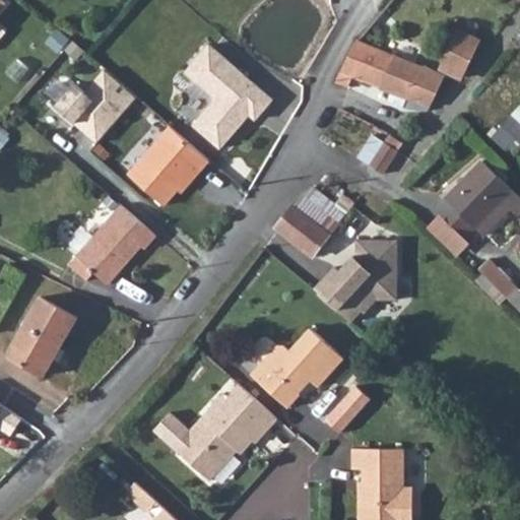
[(444,35),(454,39),(458,30),(448,25),(444,35)]
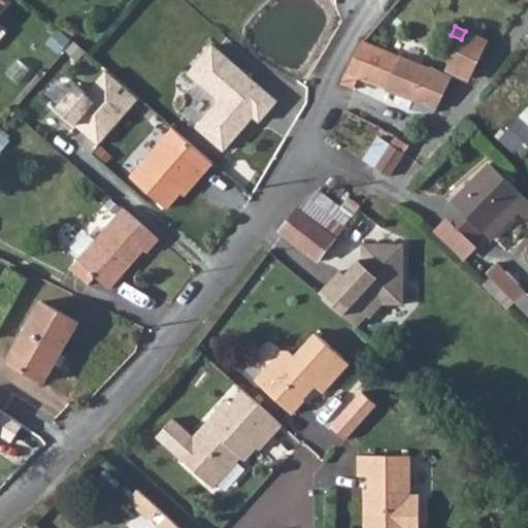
[(442,54),(452,58),(448,69),(469,78),(487,40),(465,31),(461,39),(451,35),(442,54)]
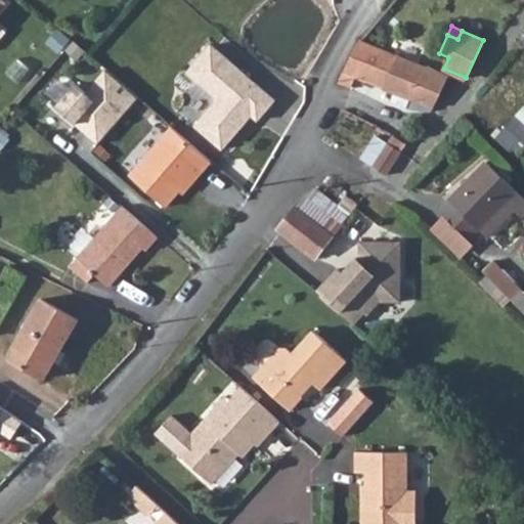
[(339,82),(350,87),(355,77),(433,106),(448,76),(432,69),(427,67),(423,67),(360,41),(339,82)]
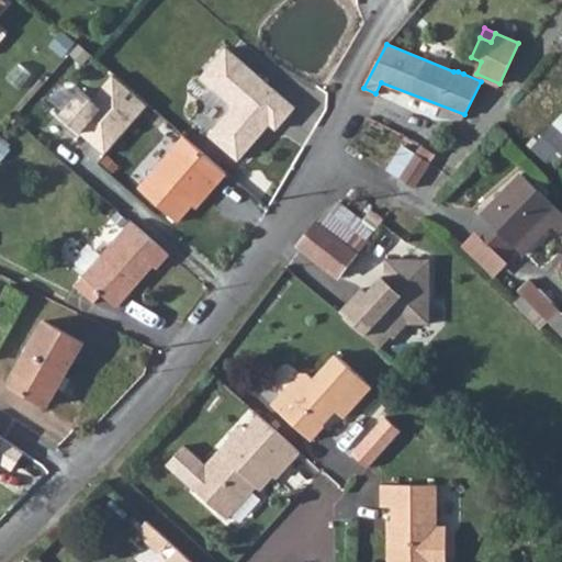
[(225,48),(200,78),(233,107),(209,136),(237,160),(269,124),(276,130),(293,108),(225,48)]
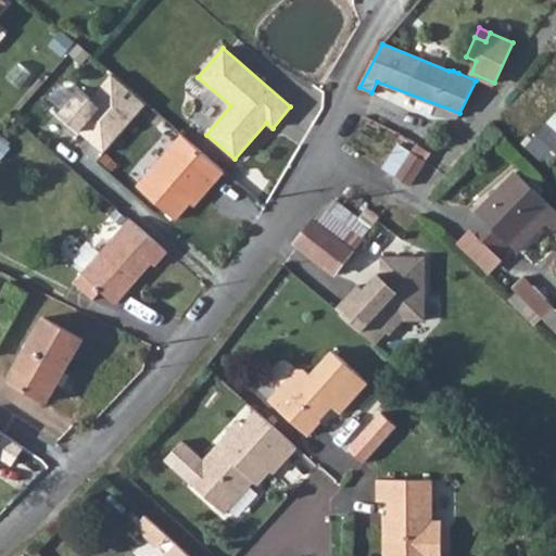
[(79,89),(59,114),(81,135),(84,131),(90,138),(89,140),(103,153),(146,104),(111,74),(90,98),(79,89)]
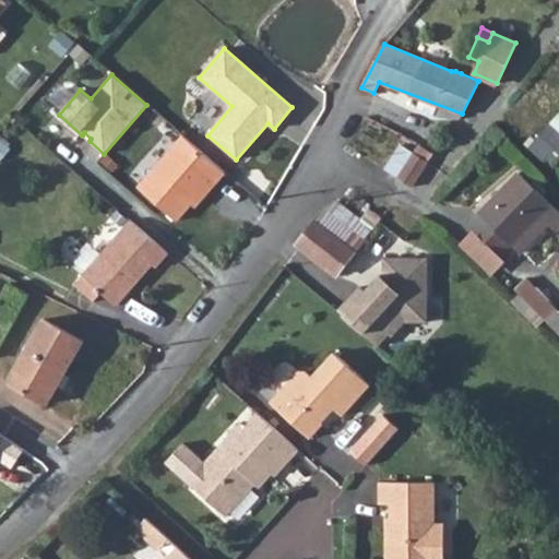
[(558,111),(532,145),(557,166),(558,163),(558,111)]
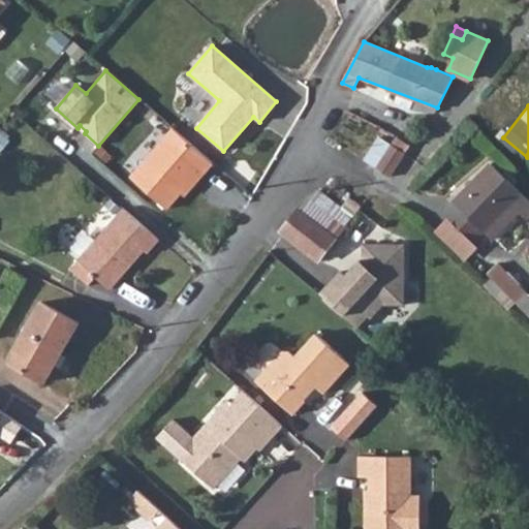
[(172,129),(130,177),(165,208),(185,186),(188,188),(212,163),(174,129),(172,129)]
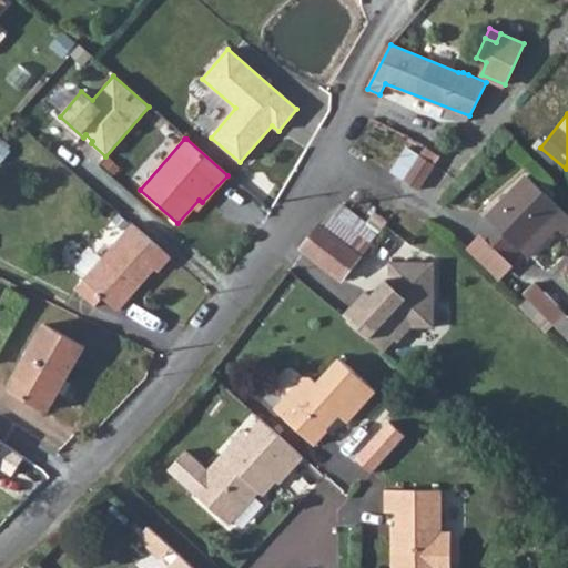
[(403,181),(417,191),(433,166),(418,156),(403,181)]
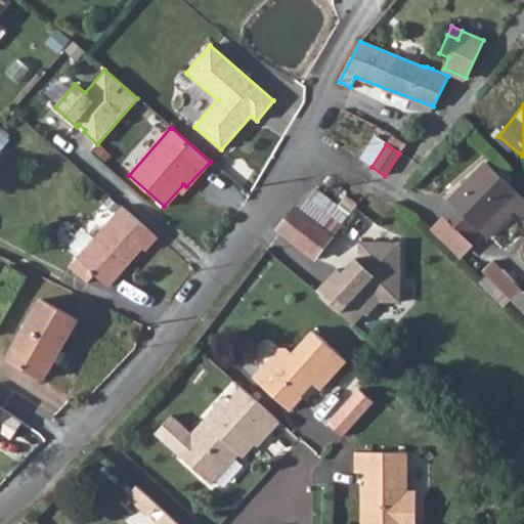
[(481,229),(508,202),(516,210),(523,216),(523,214),(523,197),(485,161),(448,200),(460,210),(448,221),(470,241),(481,229)]
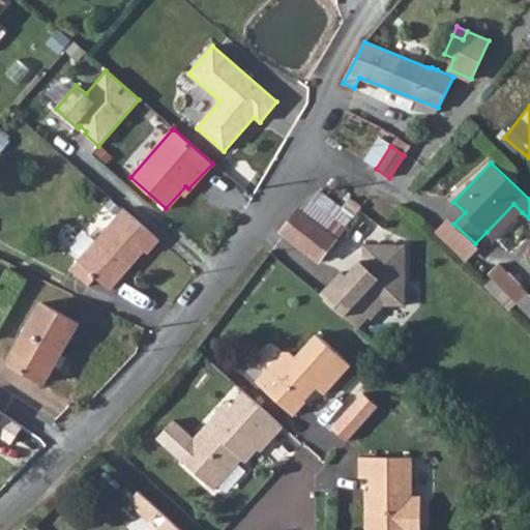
[(341,209),(352,218),(360,207),(349,199),(341,209)]
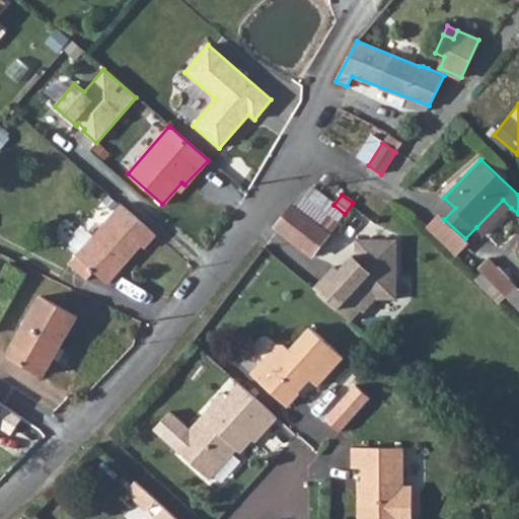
[(296,209),(328,233),(337,224),(303,199),(296,209)]
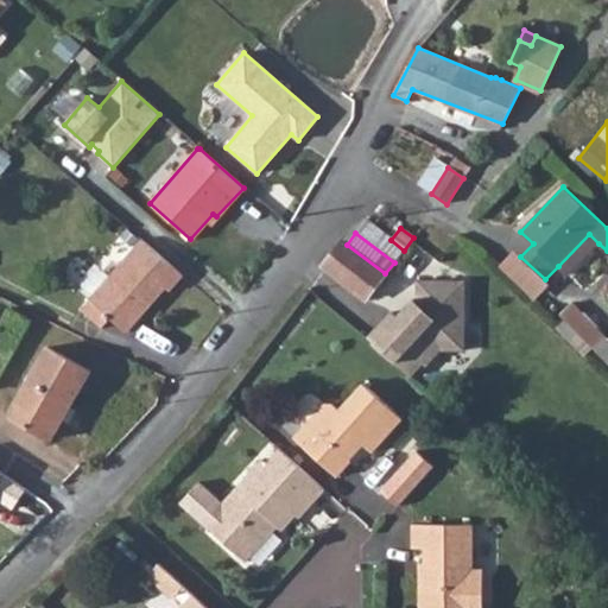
[(558,266),(567,277),(599,244),(589,234),(558,266)]
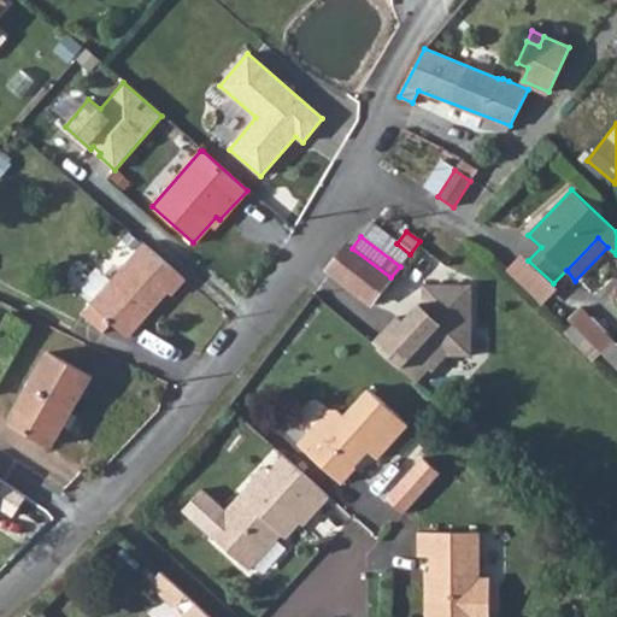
[(142,240),(80,313),(101,331),(111,321),(129,338),(168,292),(171,295),(186,278),(142,240)]
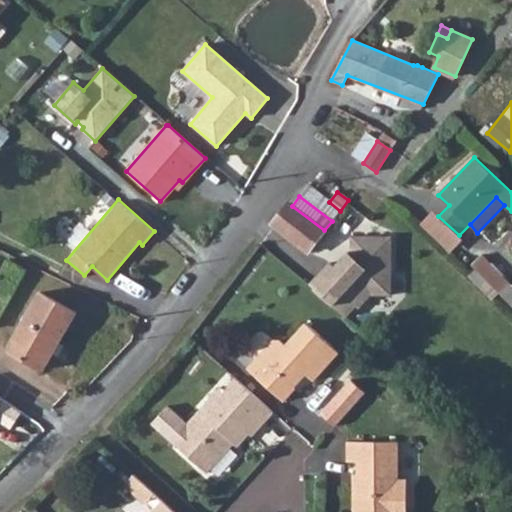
[(292,206),(288,203),(272,223),(309,251),(324,230),(292,206)]
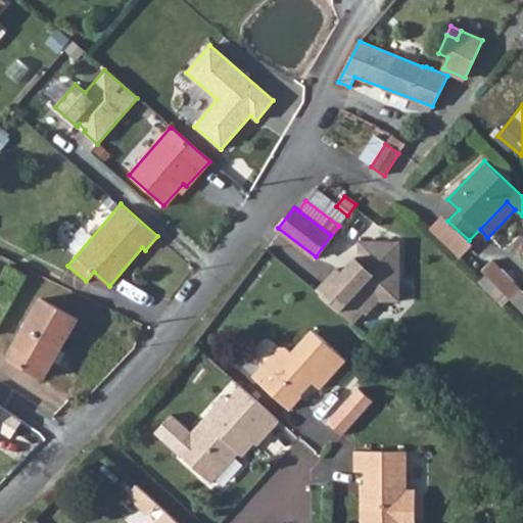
[(333,268),(313,289),(350,324),(361,313),(364,315),(375,301),(395,302),(398,242),(358,240),(357,254),(345,268),(348,271),(343,277),(333,268)]
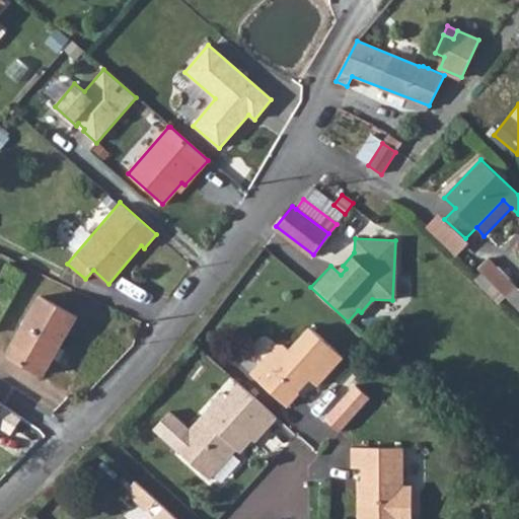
[(506,297),(516,288),(488,260),(478,269),(506,297)]
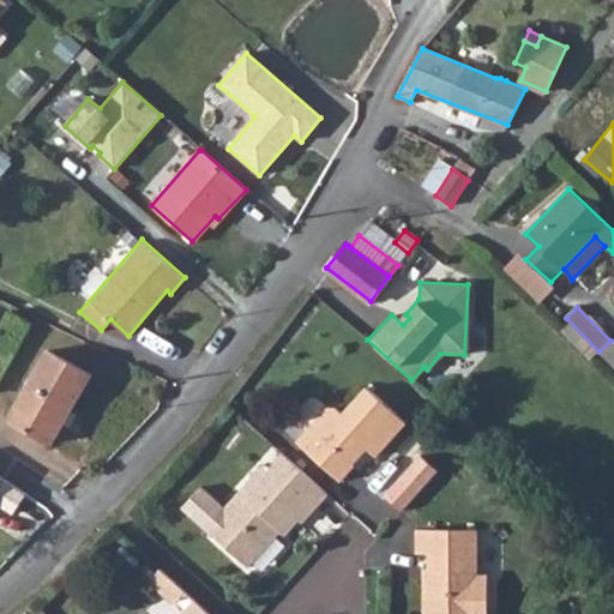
[(599,351),(613,367),(613,343),(613,344),(611,341),(599,351)]
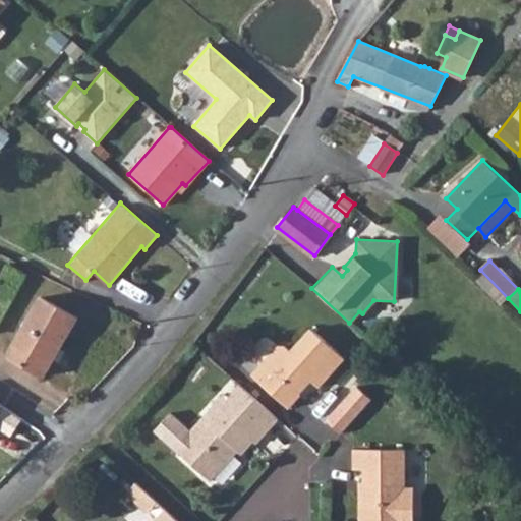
[(6,356),(43,377),(76,320),(41,298),(6,356)]
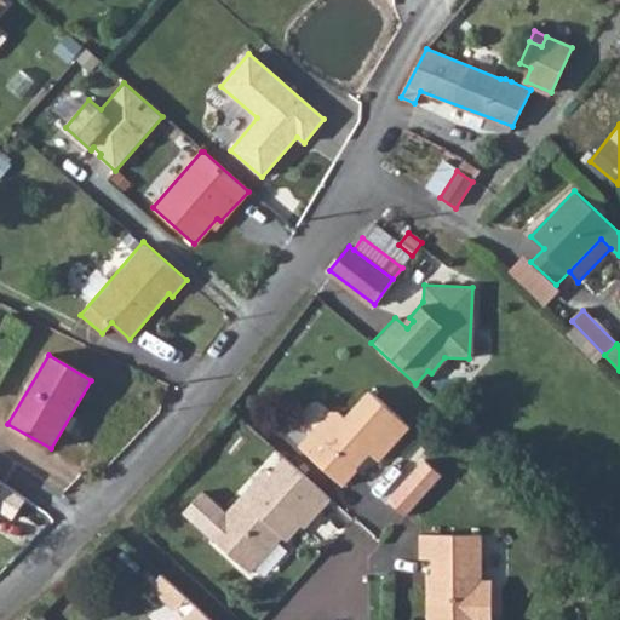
[(300,447),(344,487),(360,471),(355,469),(368,453),(380,463),(411,430),(371,395),(346,419),(340,414),(329,414),(327,417),(306,440),(300,447)]
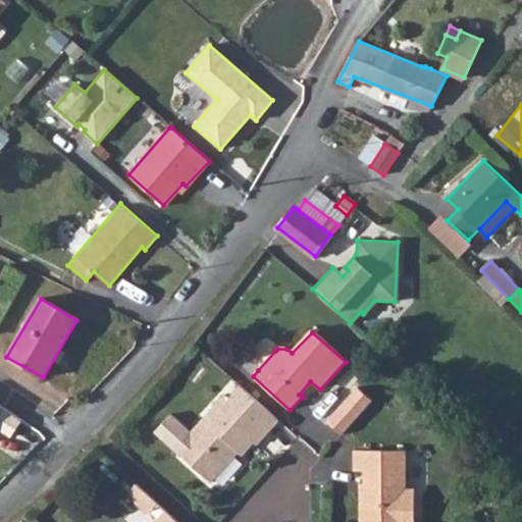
[(258,370),(275,351),(267,344),(262,344),(249,358),(250,363),(258,370)]
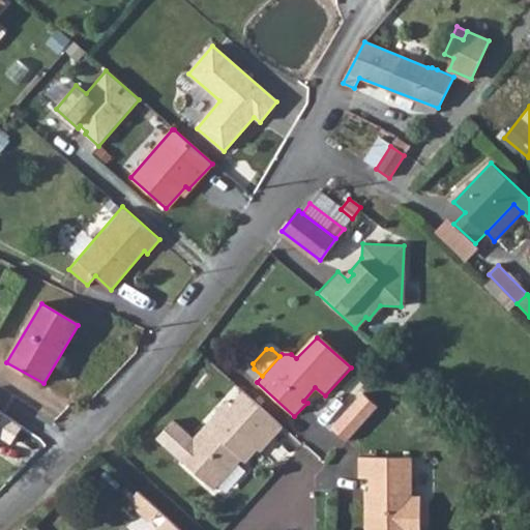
[(245,392),(235,405),(231,402),(197,439),(177,421),(160,439),(217,491),(244,462),(247,465),(260,451),(264,453),(286,430),(245,392)]
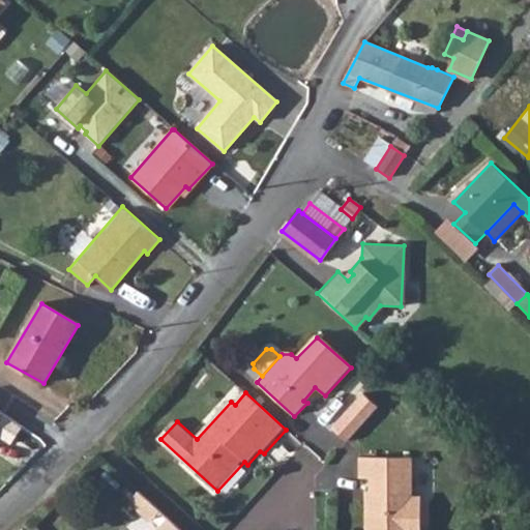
[(363,394),(331,430),(347,445),(379,409),(363,394)]
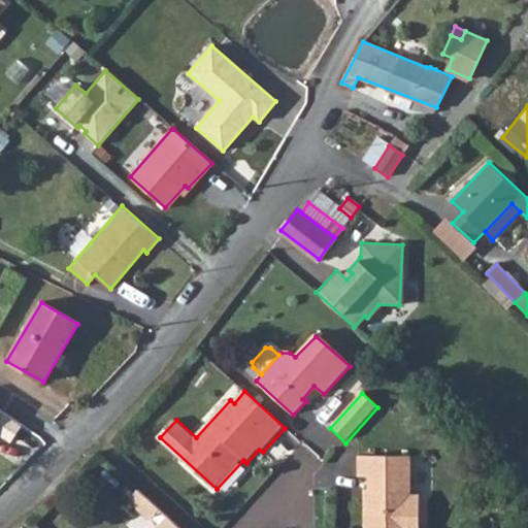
[(527,444),(513,460),(527,473),(527,444)]
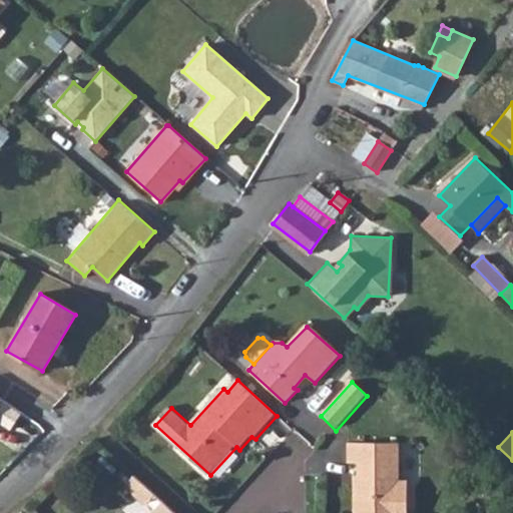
[(349,443),(349,463),(358,463),(358,488),(355,487),(354,512),(407,512),(407,480),(399,481),(399,443),(349,443)]
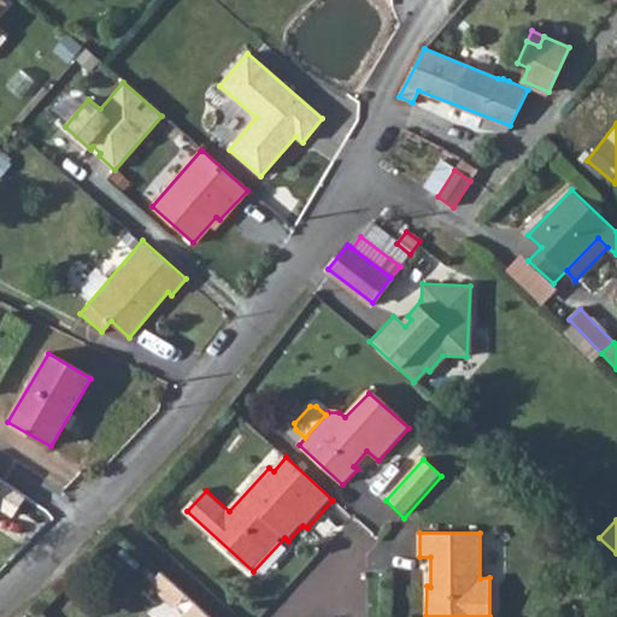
[(160,573),(151,583),(176,606),(186,595),(160,573)]
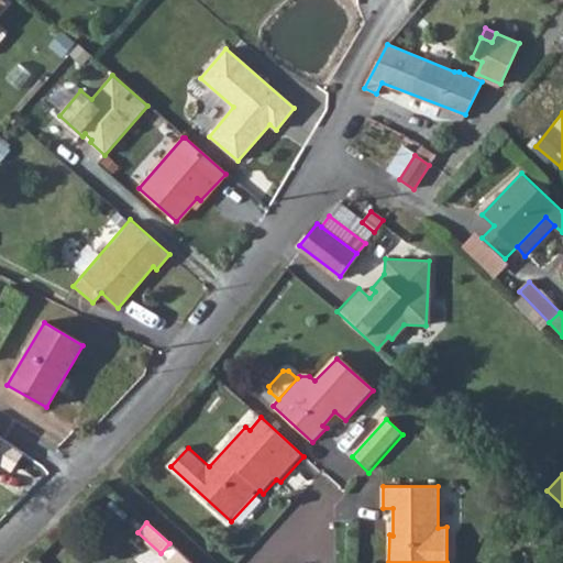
[(191,562),(179,552),(168,562),(191,562)]
